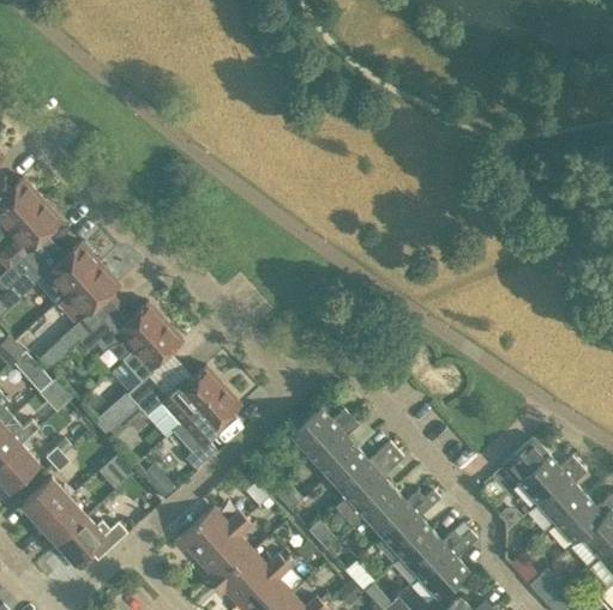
[(0,199),(0,225),(6,233),(42,200),(23,179),(0,199)]
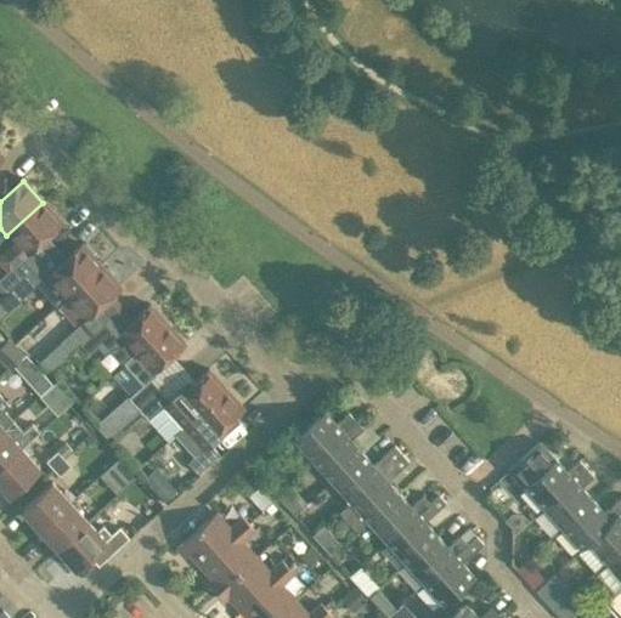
[(0,279),(0,287),(6,295),(10,292),(32,272),(57,249),(48,238),(62,225),(43,203),(6,236),(15,245),(0,258),(0,264),(7,273),(0,279)]
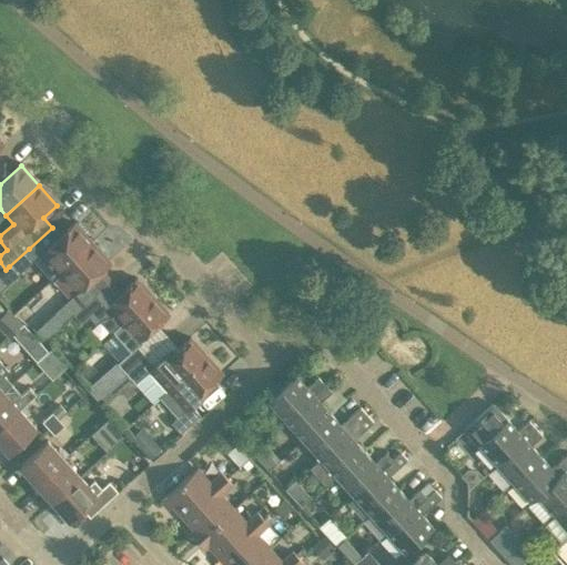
[(42,255),(60,274),(92,245),(74,225),(42,255)]
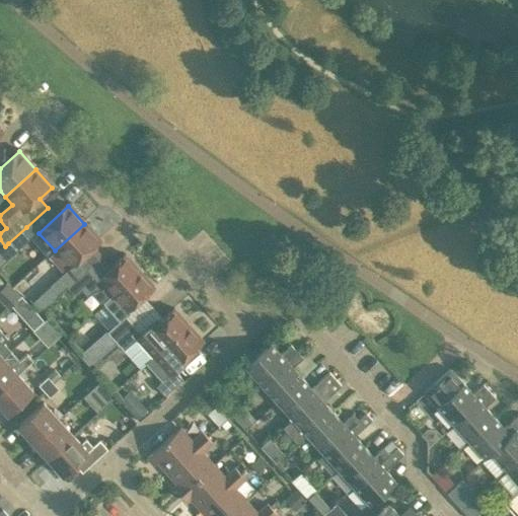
[(84,224),(55,250),(57,253),(49,260),(63,276),(50,289),(58,298),(67,289),(98,261),(90,251),(100,241),(84,224)]
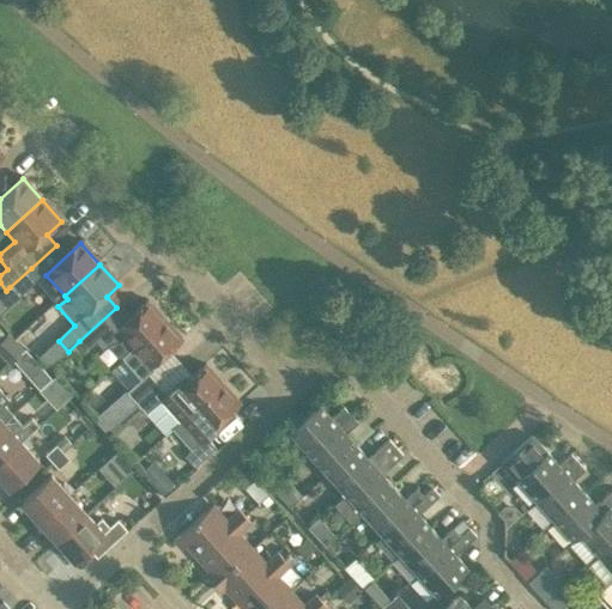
[(19,298),(36,282),(41,279),(31,268),(10,287),(19,298)]
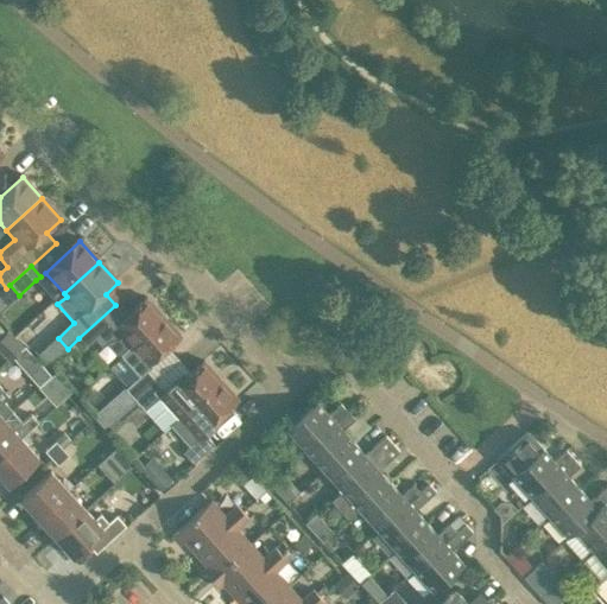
[(146,300),(127,317),(115,305),(78,338),(88,349),(96,342),(102,349),(107,345),(119,358),(121,357),(132,348),(163,319),(146,300)]
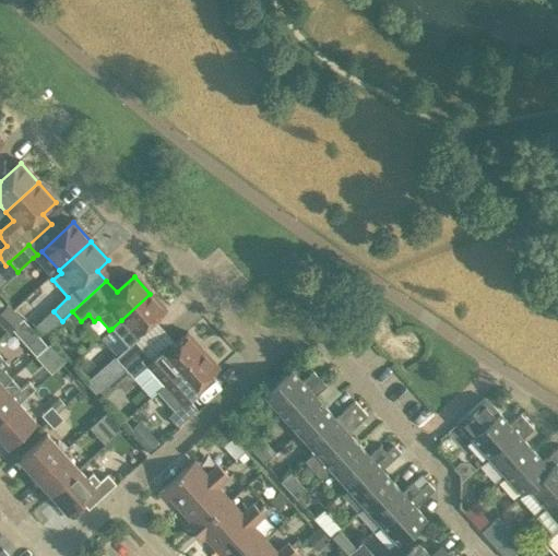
[(50,278),(12,307),(26,326),(64,296),(50,278)]
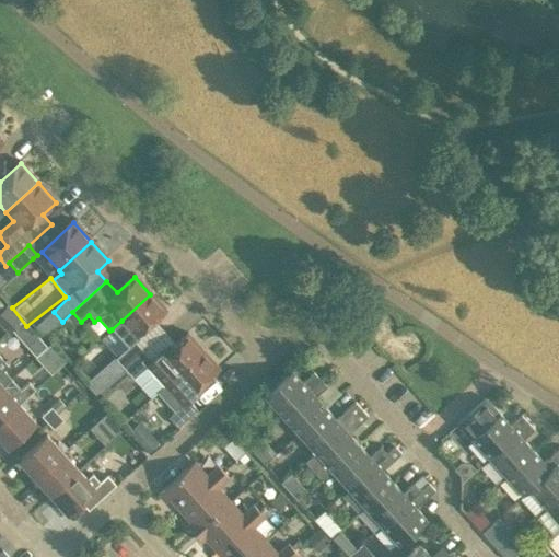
[(150,294),(121,321),(112,329),(129,349),(116,361),(125,371),(142,355),(143,354),(136,345),(141,340),(139,336),(166,312),(150,294)]
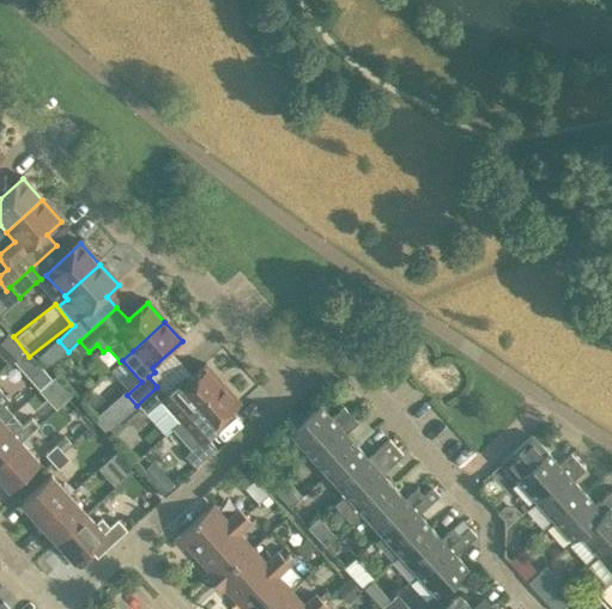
[(7,338),(0,343),(0,358),(10,367),(23,353),(7,338)]
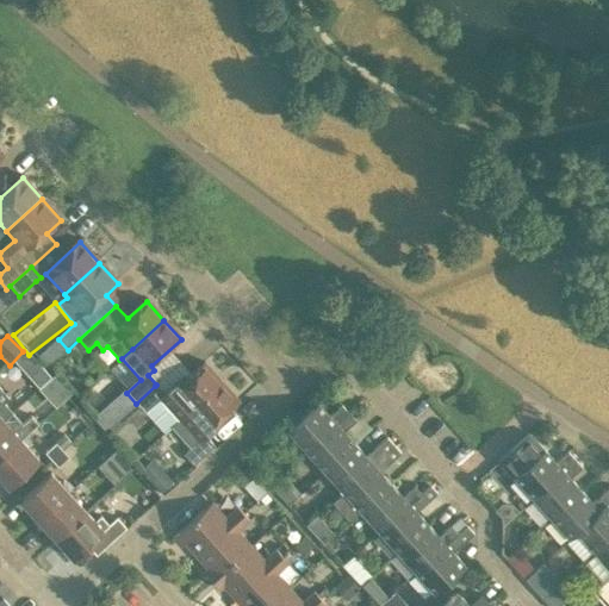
[(39,386),(49,378),(37,363),(28,373),(39,386)]
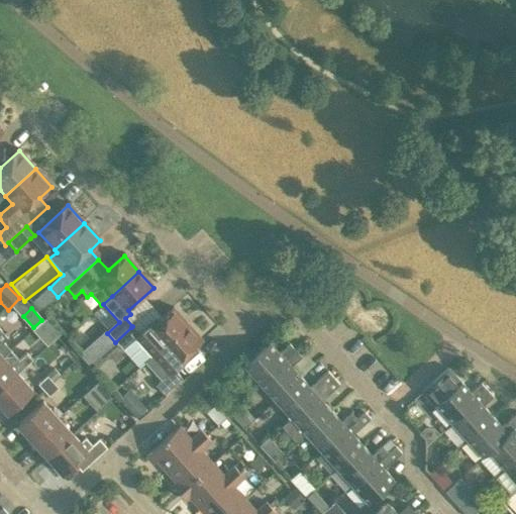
[(121,353),(136,339),(152,357),(188,325),(173,309),(160,321),(159,320),(139,336),(131,327),(115,342),(94,361),(98,365),(123,356),(121,353)]
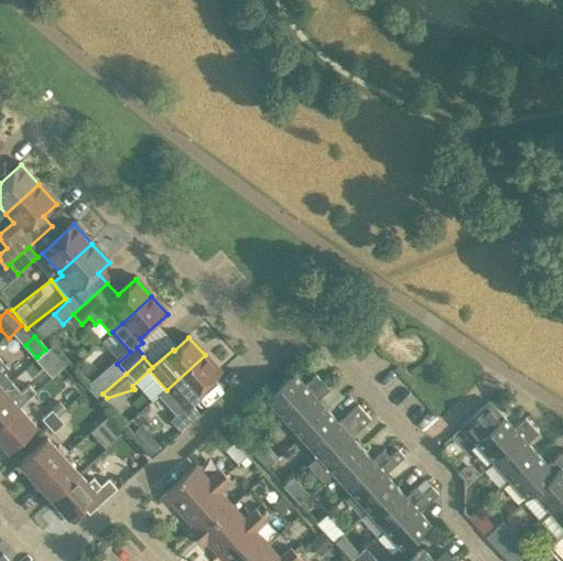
[(220,373),(205,355),(166,390),(159,396),(176,414),(166,424),(175,434),(196,416),(187,406),(207,387),(206,386),(220,373)]
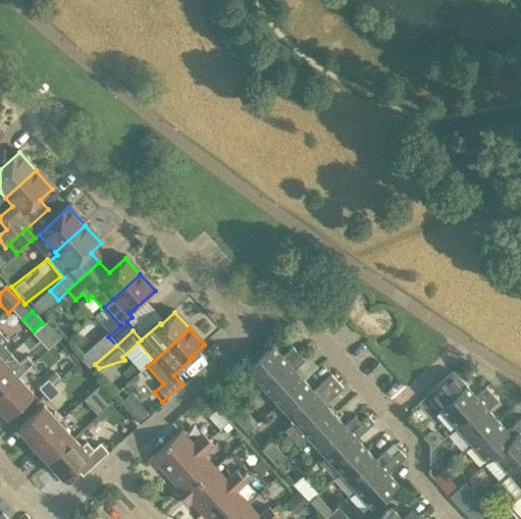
[(59,338),(53,331),(43,340),(50,347),(59,338)]
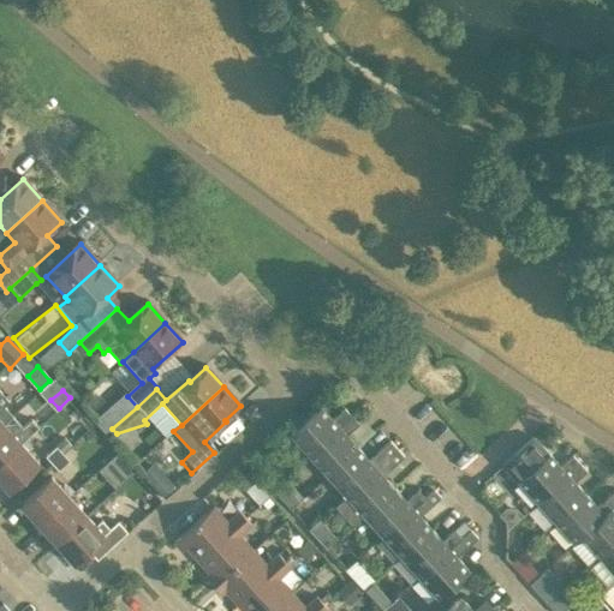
[(0,430),(4,427),(13,419),(5,409),(10,405),(0,393),(0,430)]
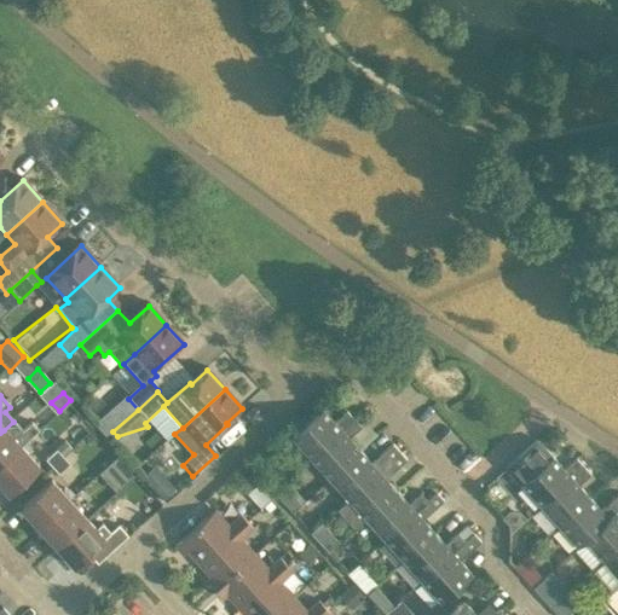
[(363,413),(356,405),(334,424),(322,411),(292,439),(311,460),(363,413)]
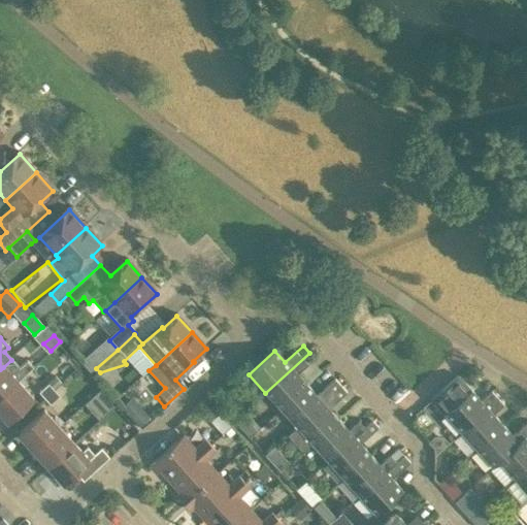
[(316,359),(309,353),(265,393),(281,411),(306,387),(297,375),(316,359)]
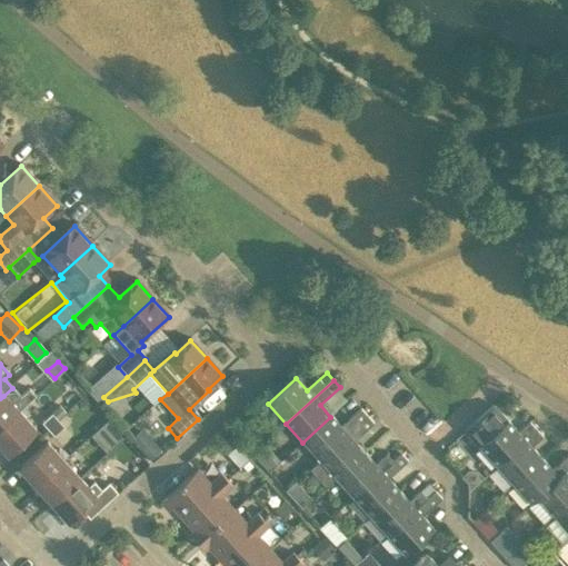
[(31,391),(13,406),(3,396),(0,398),(0,429),(19,413),(37,398),(31,391)]
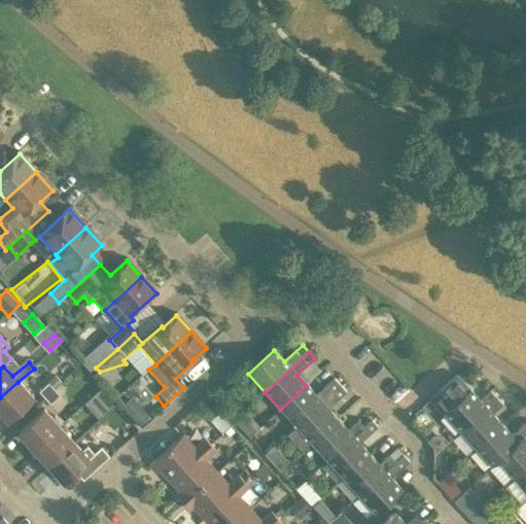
[(480,403),(457,377),(431,400),(460,432),(496,399),(490,392),(480,403)]
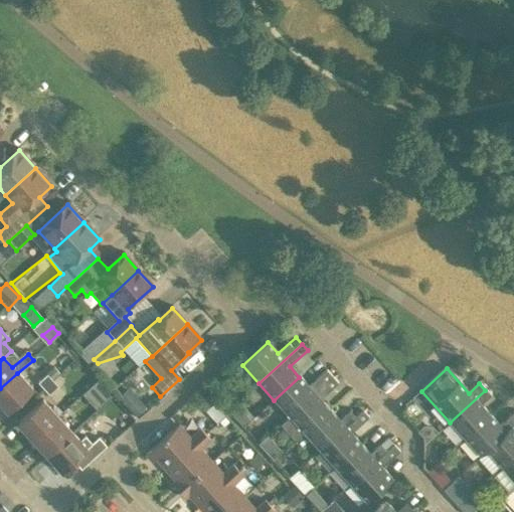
[(38,385),(43,390),(52,381),(59,375),(54,369),(38,385)]
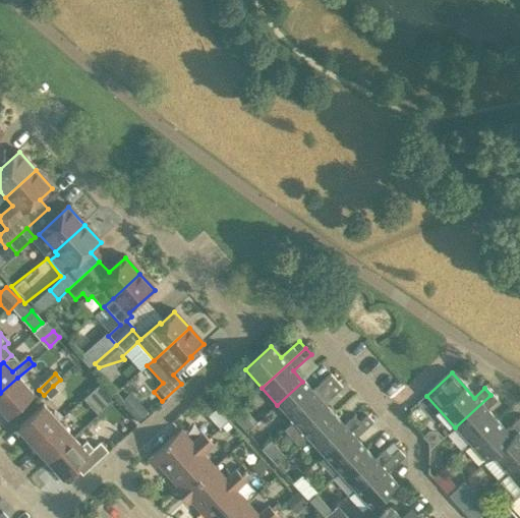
[(302,382),(277,405),(292,422),(337,383),(331,376),(312,392),(302,382)]
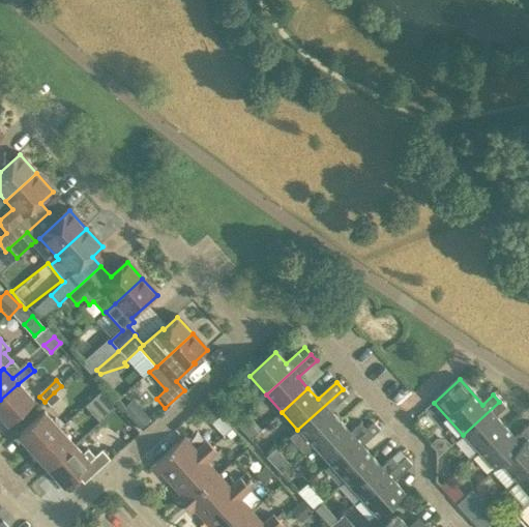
[(33,401),(18,384),(0,400),(0,416),(7,425),(33,401)]
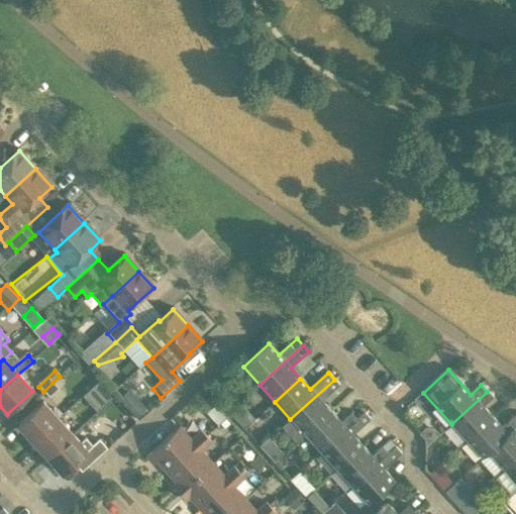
[(54,384),(53,383),(43,392),(49,398),(66,384),(61,379),(54,384)]
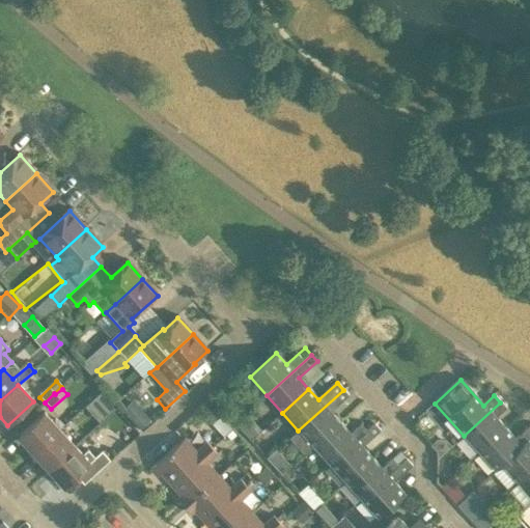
[(304,454),(313,447),(313,448),(340,424),(331,413),(349,396),(343,390),(298,431),(299,431),(289,439),(304,454)]
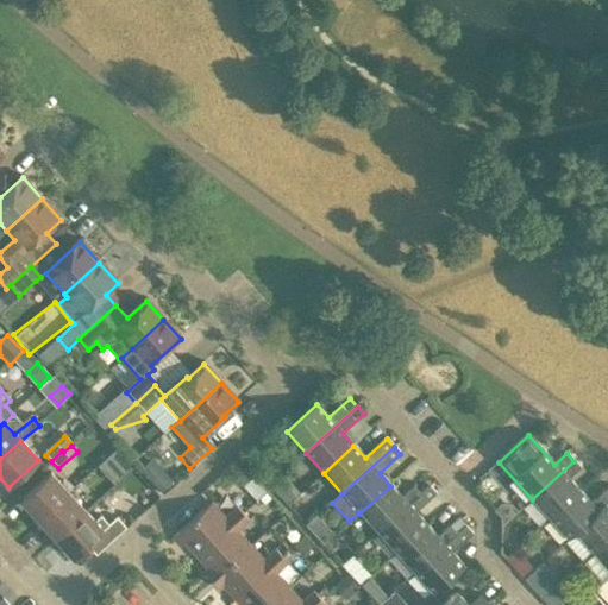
[(99,468),(114,486),(133,471),(117,452),(99,468)]
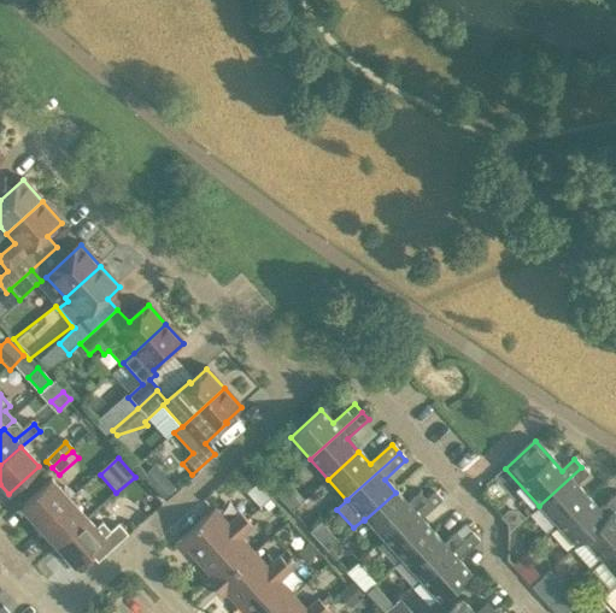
[(581,467),(539,506),(557,526),(588,499),(576,487),(588,475),(581,467)]
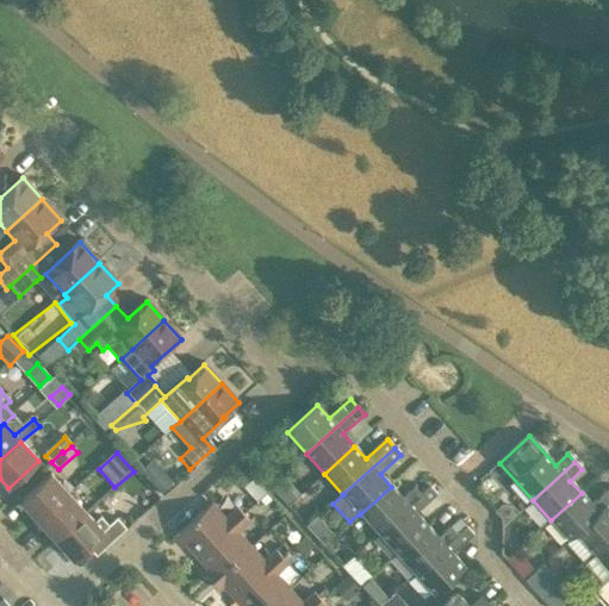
[(173,485),(162,473),(150,483),(161,495),(173,485)]
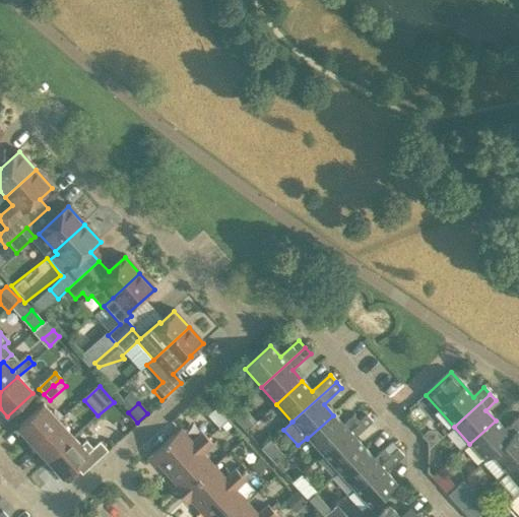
[(17,429),(33,445),(58,422),(44,405),(17,429)]
